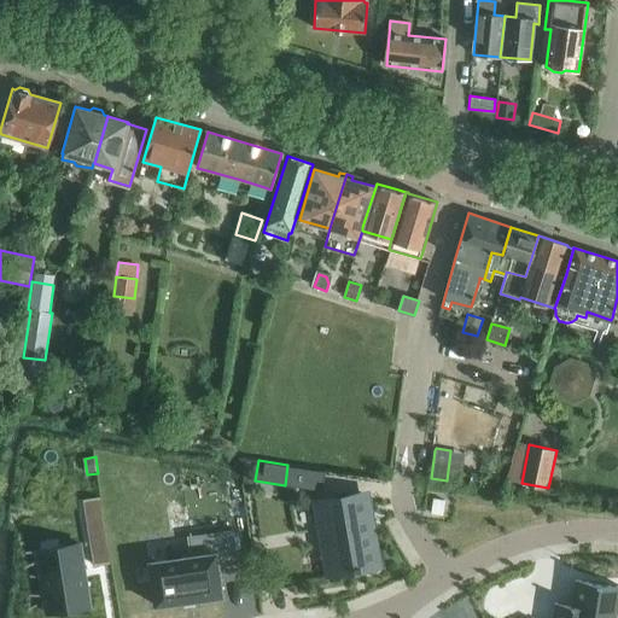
[(368,490),(313,500),(327,577),(382,566),(368,490)]
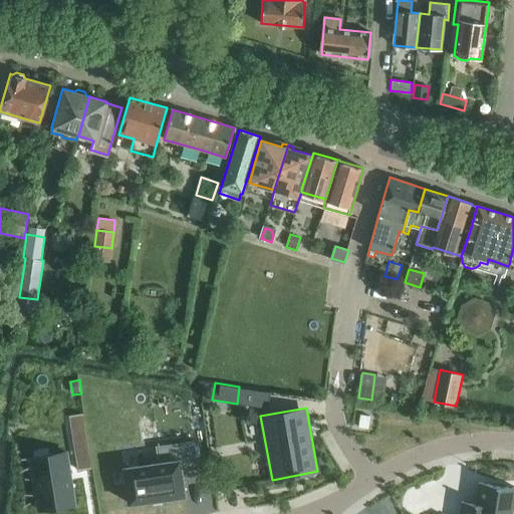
[(159,462),(125,466),(130,503),(185,497),(182,475),(197,473),(194,441),(157,445),(159,462)]
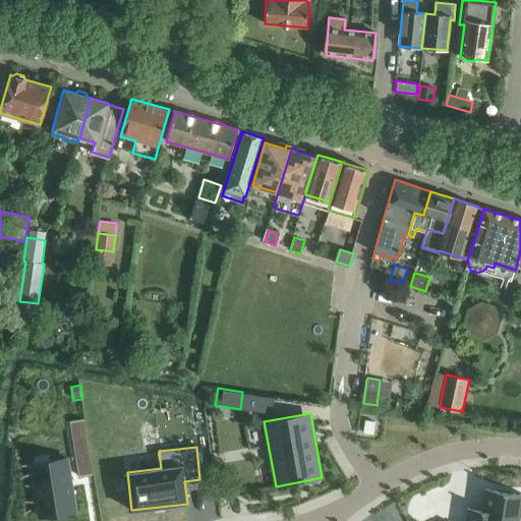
[(66,459),(32,465),(40,515),(75,509),(66,459)]
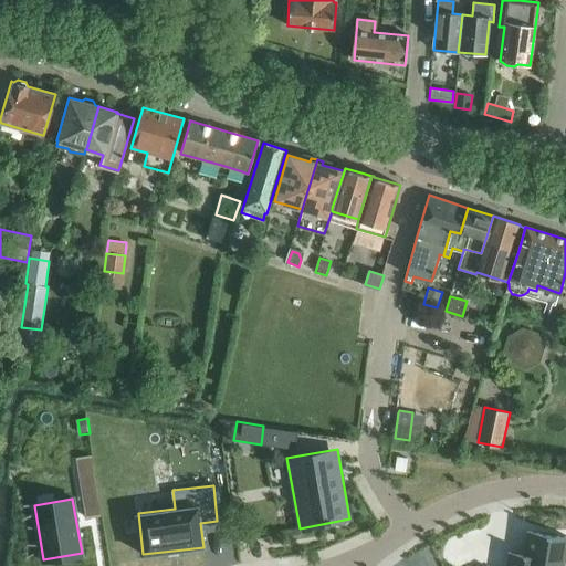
[(509,553),(505,565),(564,565),(565,554),(565,537),(527,531),(524,555),(509,553)]
